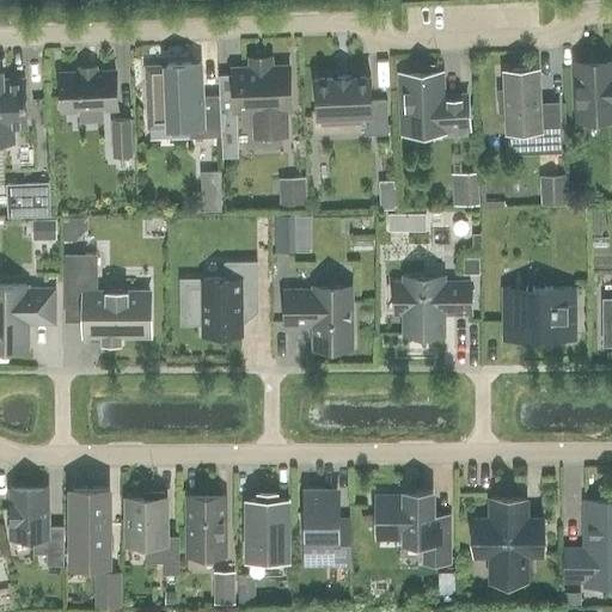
[(222,136),(220,96),(203,96),(202,62),(169,65),(169,66),(147,67),(148,78),(150,116),(151,127),(171,126),(171,128),(191,127),(193,138),(222,136)]
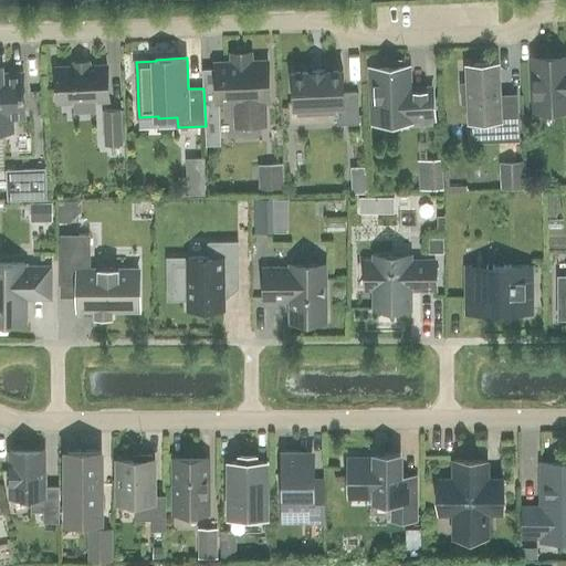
[(239,126),(265,125),(264,100),(271,100),(269,62),(216,64),(217,86),(205,87),(206,125),(207,145),(219,145),(219,124),(218,102),(238,101),(239,126)]
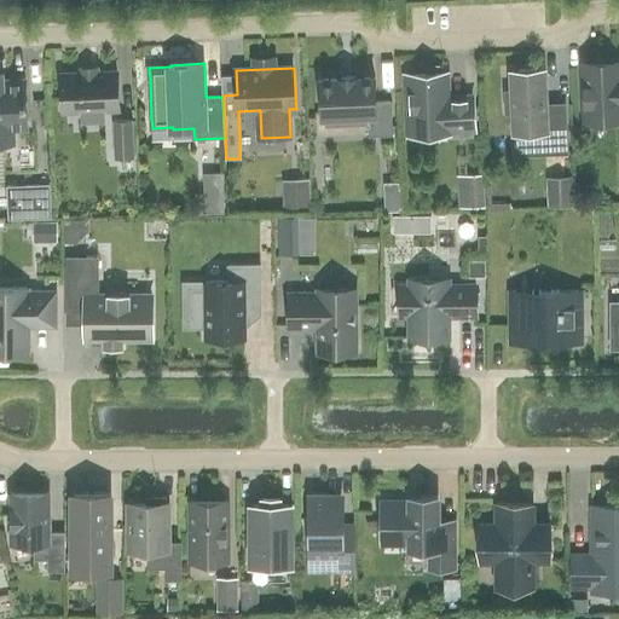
[(618,75),(606,76),(606,68),(585,69),(586,121),(608,120),(607,115),(618,114),(618,75)]
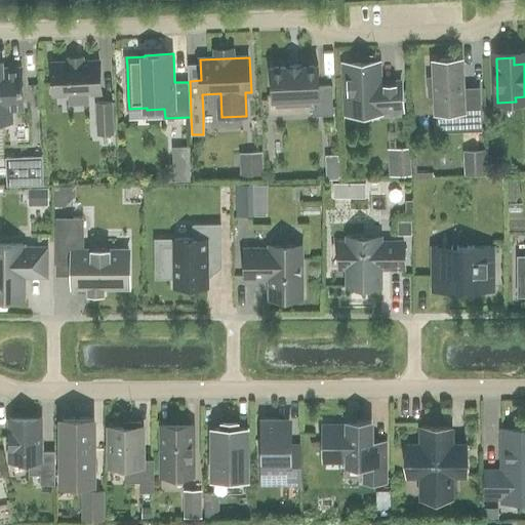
[(462,89),(461,59),(435,61),(436,78),(430,78),(431,94),(437,94),(437,112),(452,111),(453,130),(481,129),(480,88),(462,89)]
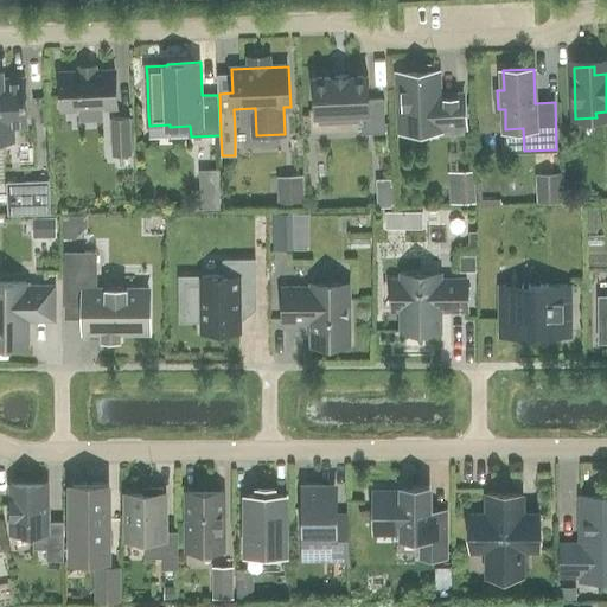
[(116,71),(61,74),(63,109),(117,107),(116,71)]
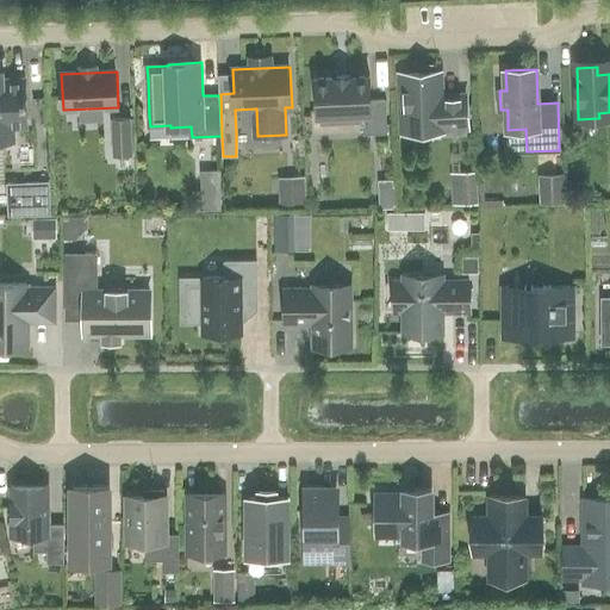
[(441,97),(440,73),(404,75),(406,123),(440,122),(441,128),(467,126),(466,95),(441,97)]
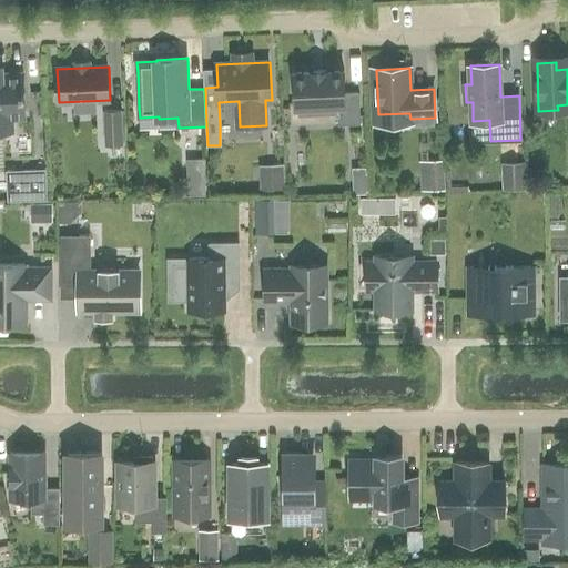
[(24,73),(4,74),(4,69),(0,69),(0,132),(13,132),(13,119),(27,118),(24,73)]
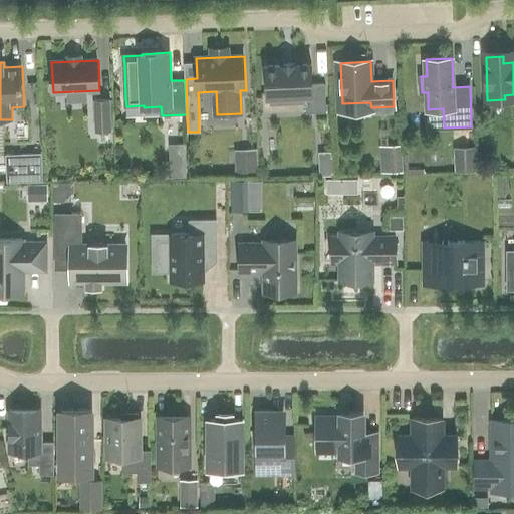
[(307,112),(326,111),(325,83),(313,84),(312,64),(296,64),(296,63),(282,64),(282,65),(266,65),(268,96),(284,95),(284,96),(297,96),(297,95),(306,94),(307,112)]
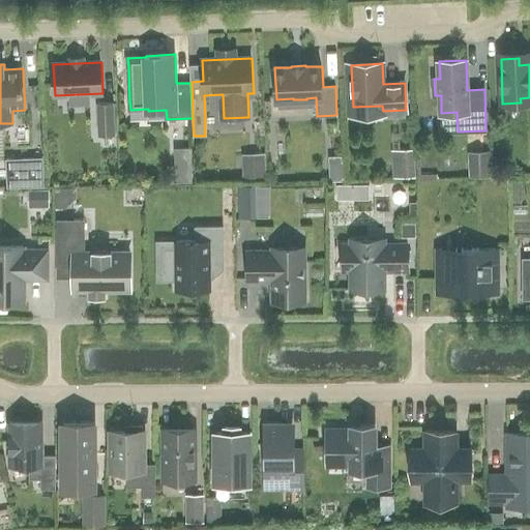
[(116,135),(114,101),(97,102),(99,136),(116,135)]
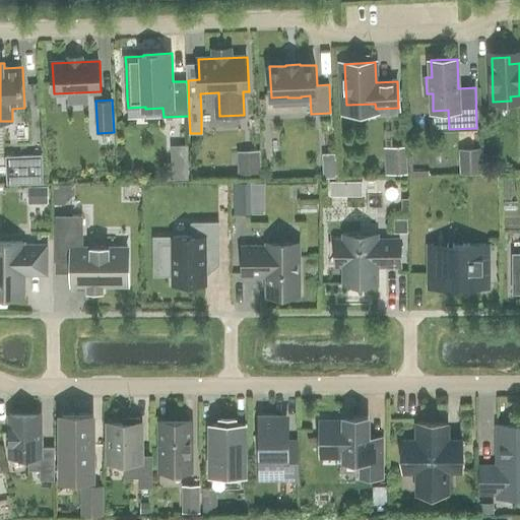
[(408,174),(406,146),(385,147),(386,175),(408,174)]
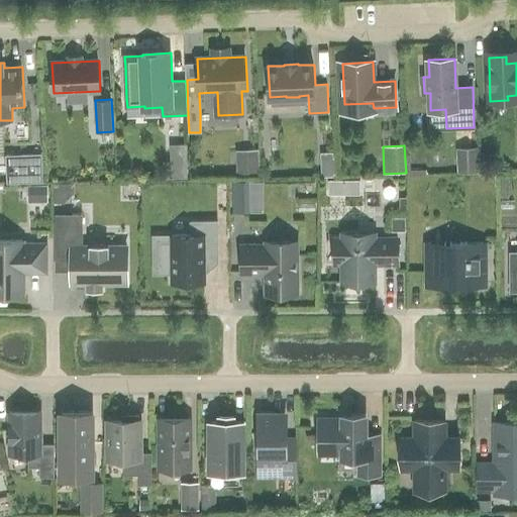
[(480,172),(479,146),(456,147),(457,173),(480,172)]
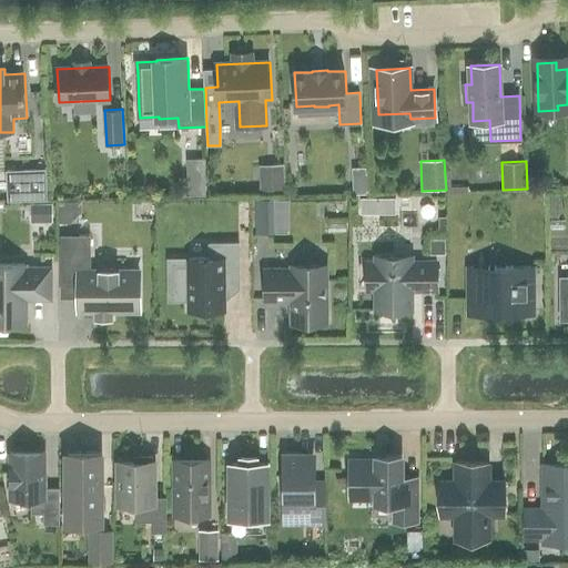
[(286,194),(284,164),(260,164),(261,195),(286,194)]
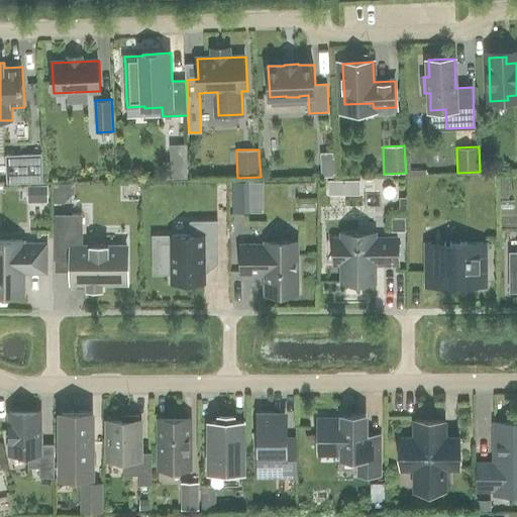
[(43,182),(42,153),(6,154),(7,183),(43,182)]
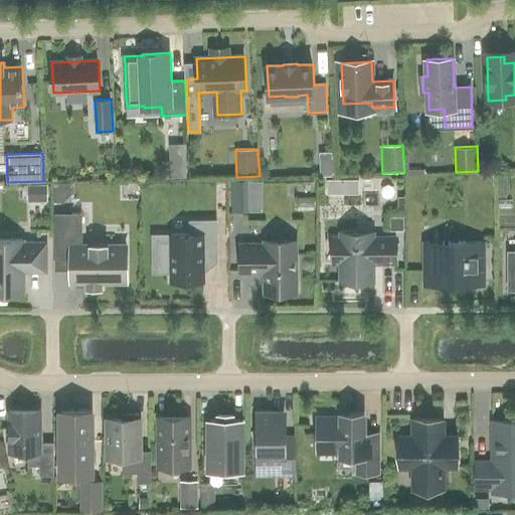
[(334,153),(322,153),(323,176),(335,176),(334,153)]
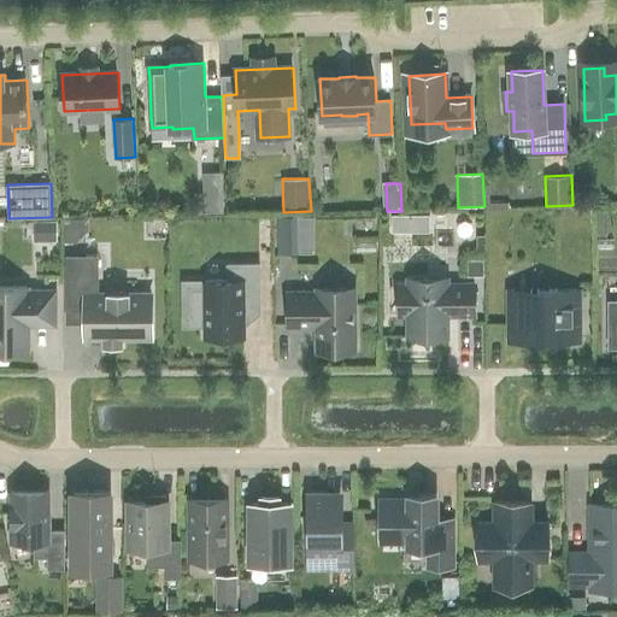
[(204,192),(205,211),(222,211),(221,192),(204,192)]
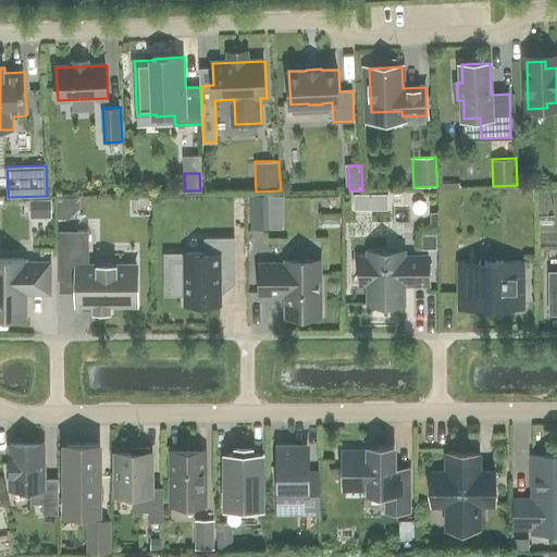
[(541,190),(540,213),(548,213),(549,190),(541,190)]
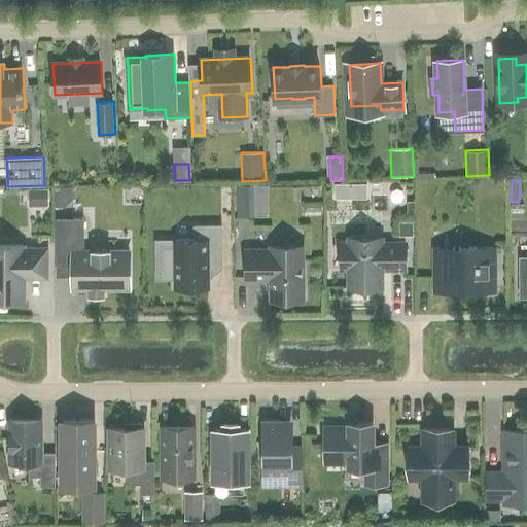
[(369,182),(357,182),(357,197),(369,197),(369,182)]
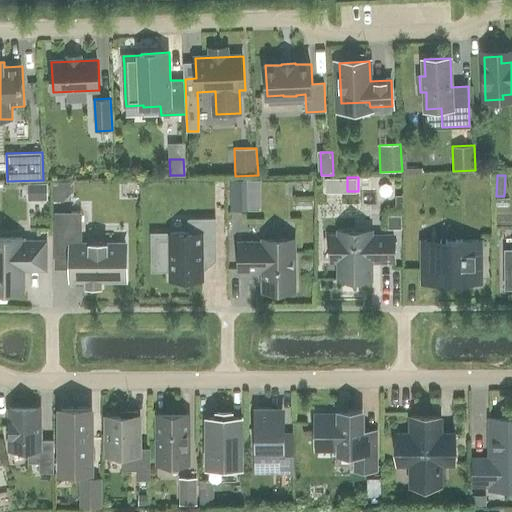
[(253,209),(252,180),(231,180),(231,209),(253,209)]
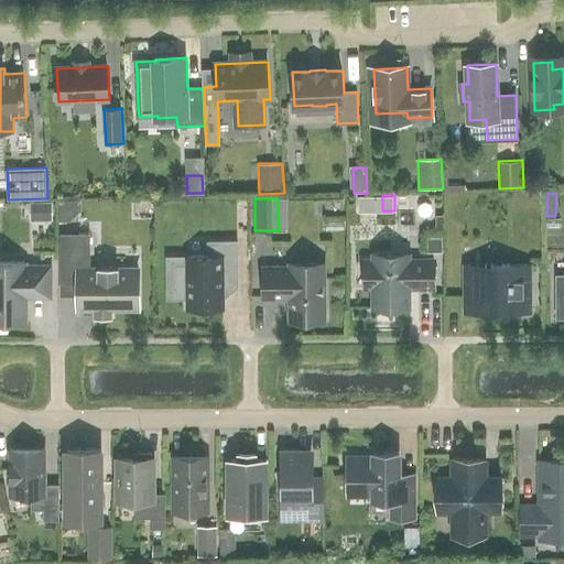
[(31,201),(31,215),(52,214),(51,201),(31,201)]
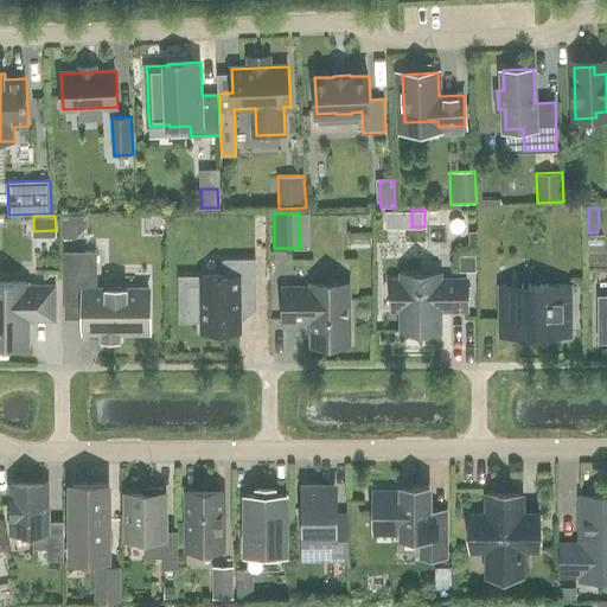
[(88,228),(88,218),(64,218),(64,240),(76,240),(88,228)]
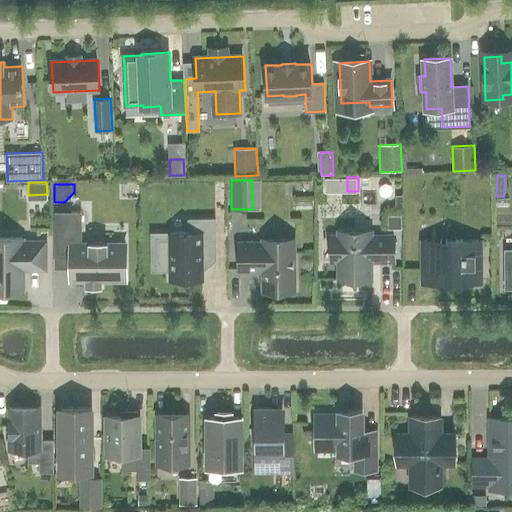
[(126,280),(126,244),(81,244),(81,213),(57,213),(57,245),(71,245),(71,280),(126,280)]
